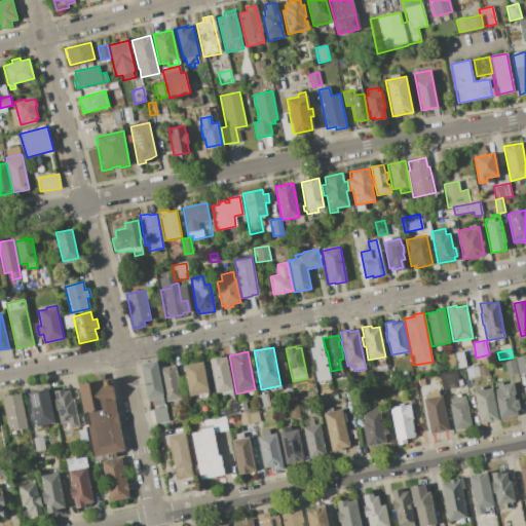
[(454,353),(463,351),(466,366),(457,368),(457,367),(454,353)]
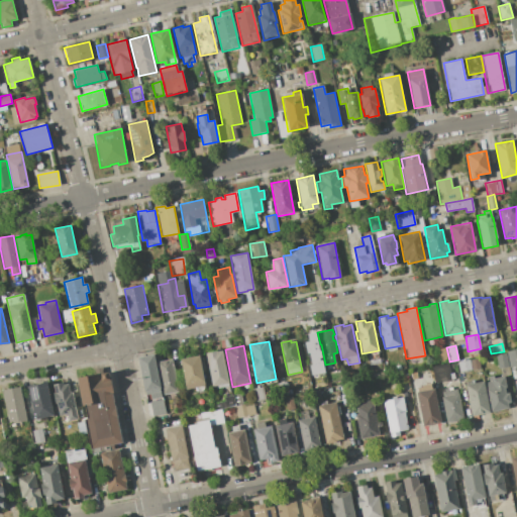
[(446,347),(449,360),(439,363),(436,349),(446,347)]
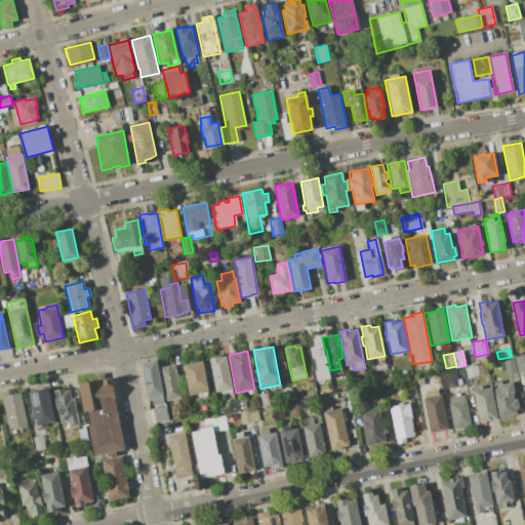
[(215,393),(208,359),(227,355),(234,393),(221,396),(220,392),(215,393)]
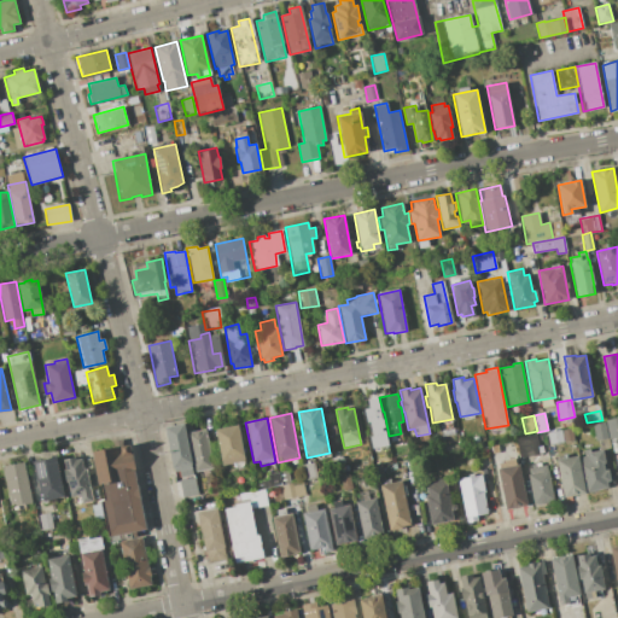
[(606,420),(617,418),(617,437),(610,439),(606,420)]
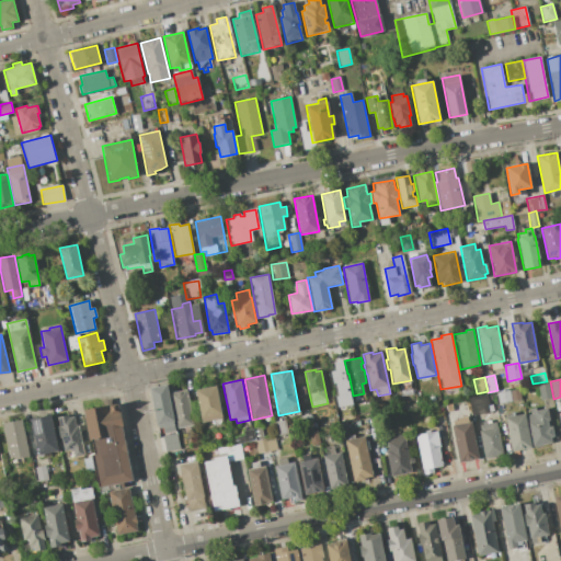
[(507,381),(510,388),(500,390),(499,384),(507,381)]
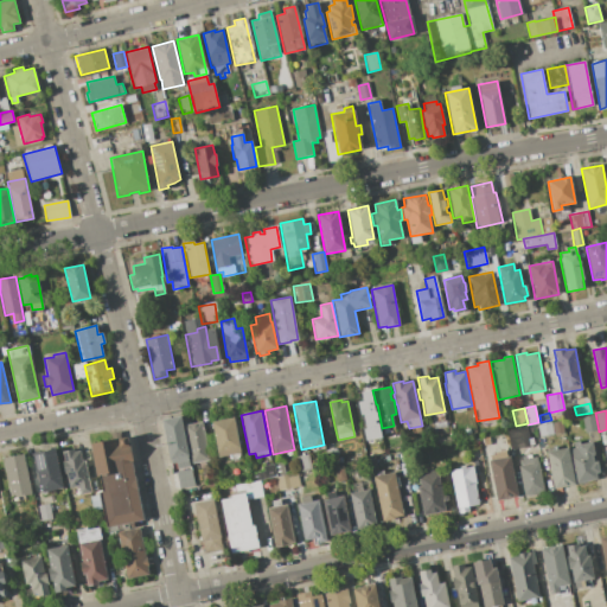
[(594,415),(598,430),(585,433),(582,417),(594,415)]
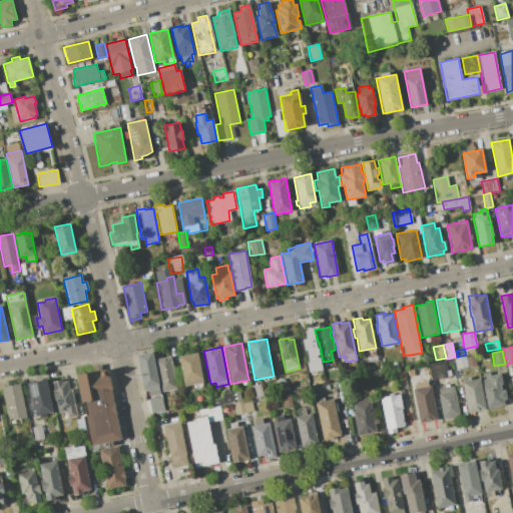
[(137,355),(153,352),(159,385),(159,389),(161,397),(162,398),(165,411),(152,413),(149,400),(146,400),(137,355)]
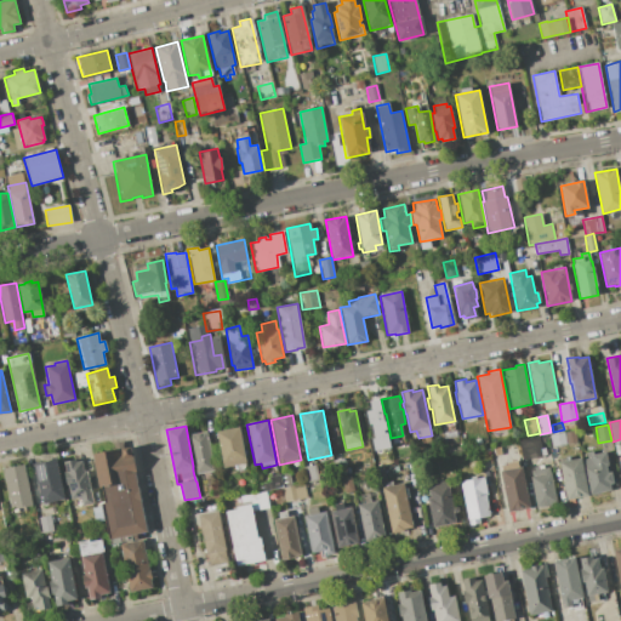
[(221,468),(214,432),(241,427),(249,462),(221,468)]
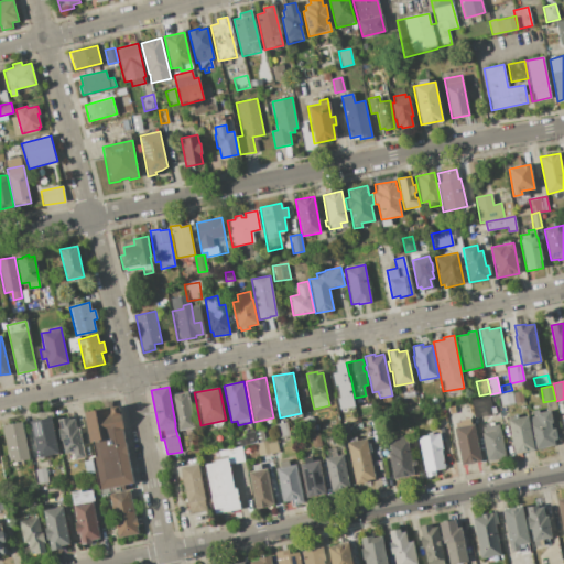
[(512,392),(521,390),(523,401),(514,403),(512,392)]
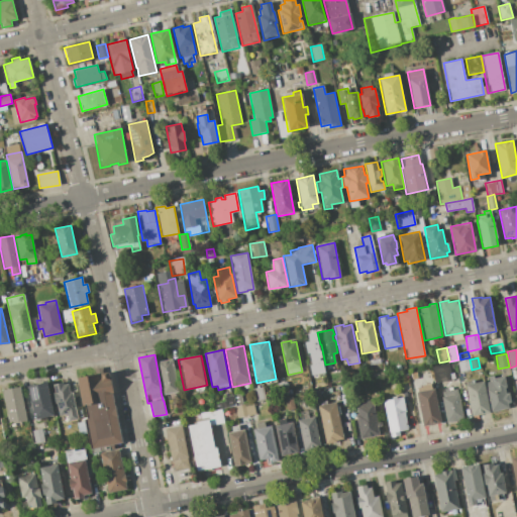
[(158,363),(174,359),(181,392),(164,395),(158,363)]
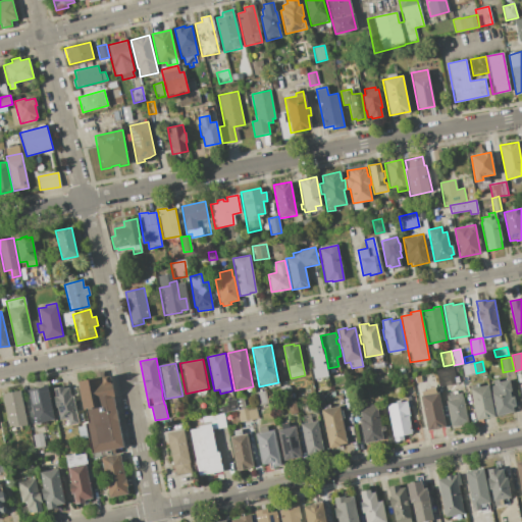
[(476,373),(464,375),(462,365),(474,363),(476,373)]
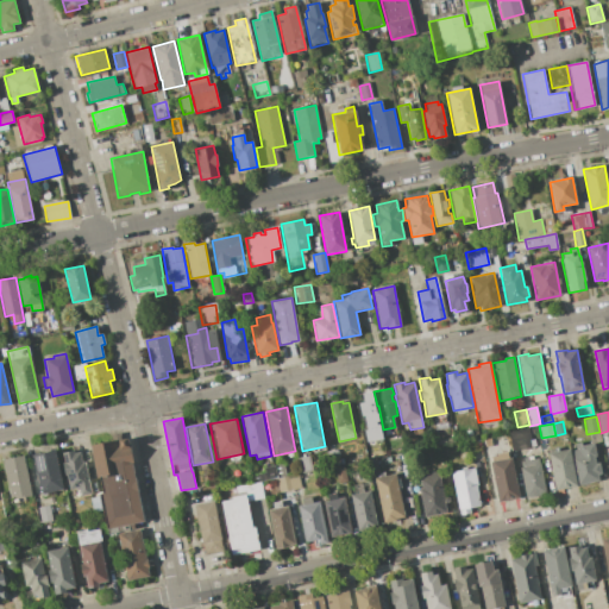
[(509,431),(528,427),(532,447),(512,451),(509,431)]
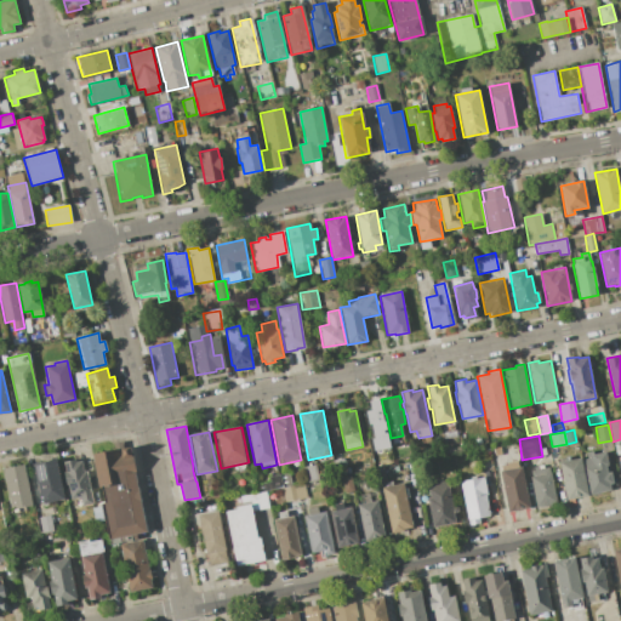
[(97,456),(137,449),(153,535),(114,542),(107,503),(110,503),(107,486),(103,488),(97,456)]
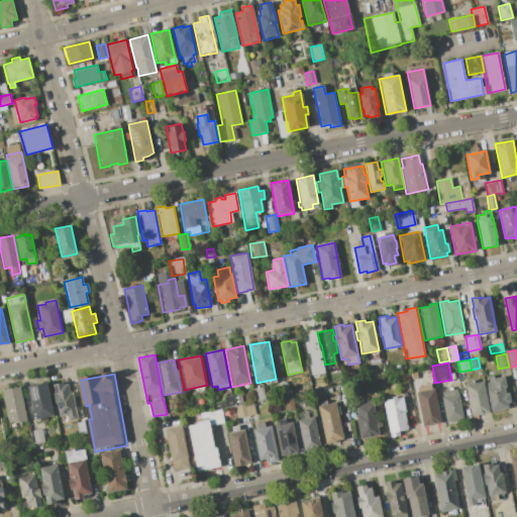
[(488,377),(494,375),(494,378),(504,376),(506,388),(505,388),(506,393),(509,392),(511,402),(507,403),(508,409),(491,412),(486,388),(487,388),(486,382),(489,382),(488,377)]
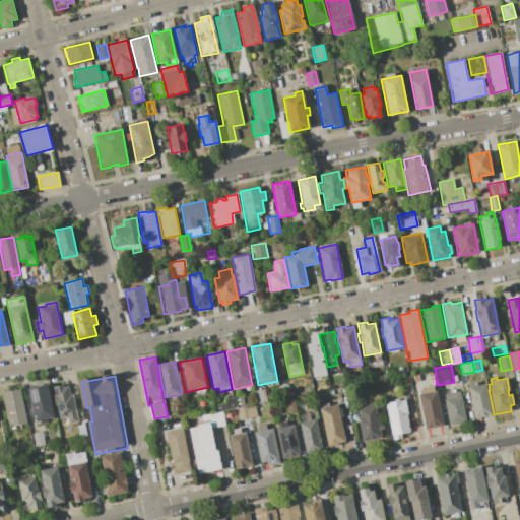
[(468,387),(486,383),(493,414),(474,418),(468,387)]
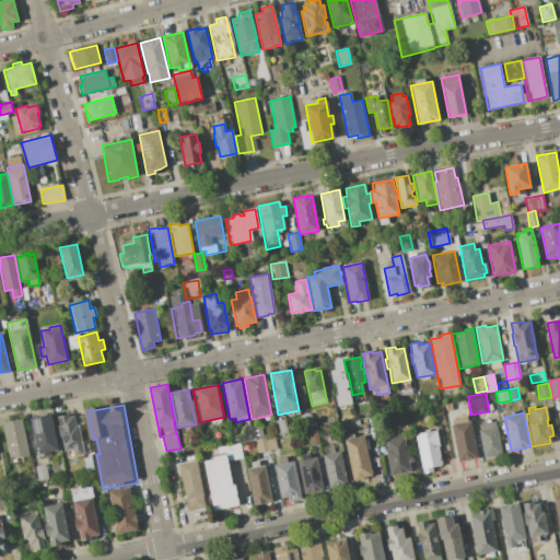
[(458,461),(451,424),(452,424),(451,420),(456,419),(456,417),(467,415),(469,421),(470,421),(478,457),(458,461)]
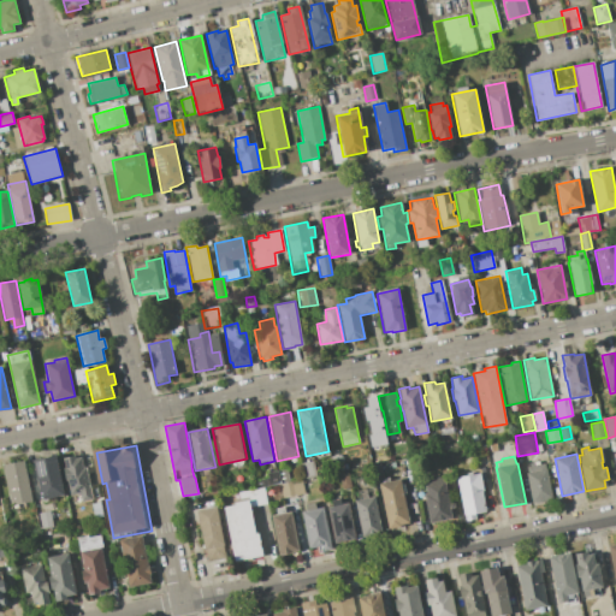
[(39,462),(46,503),(69,499),(61,457),(39,462)]
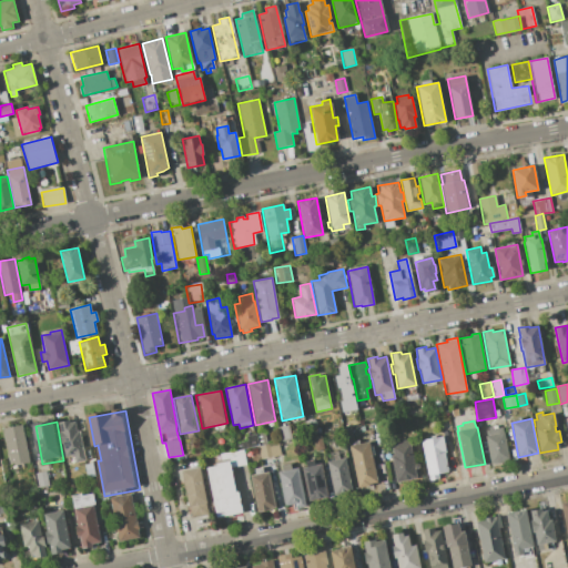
[(89,463),(79,465),(77,457),(69,459),(61,424),(72,422),(73,425),(78,425),(80,433),(82,433),(89,463)]
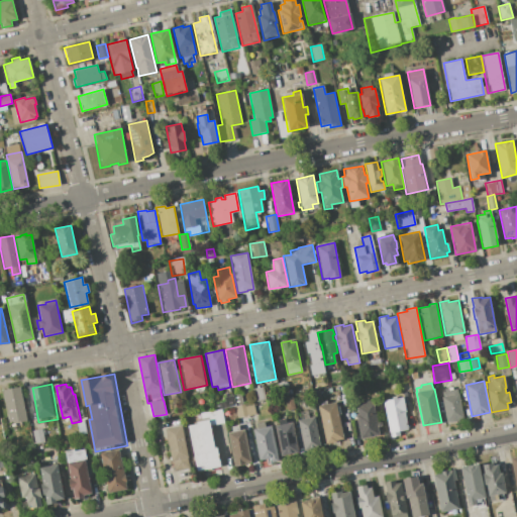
[(263,387),(265,400),(253,402),(250,389),(263,387)]
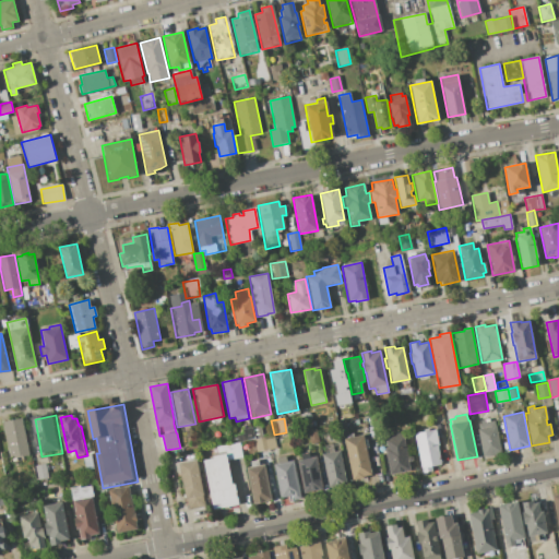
[(502,453),(484,458),(478,428),(480,428),(479,420),(489,418),(489,421),(495,420),(502,453)]
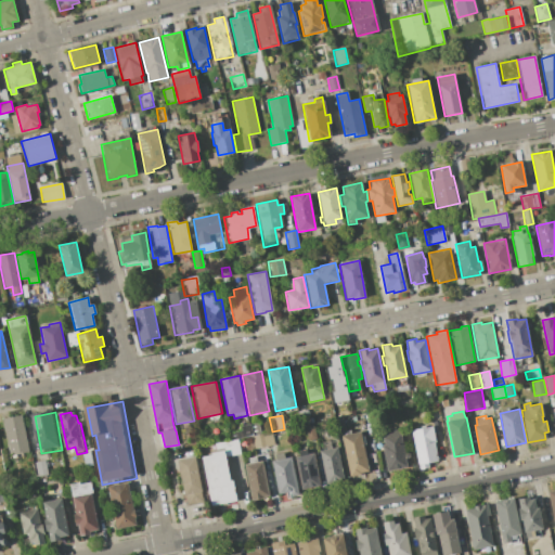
[(5,421),(24,417),(29,455),(11,457),(5,421)]
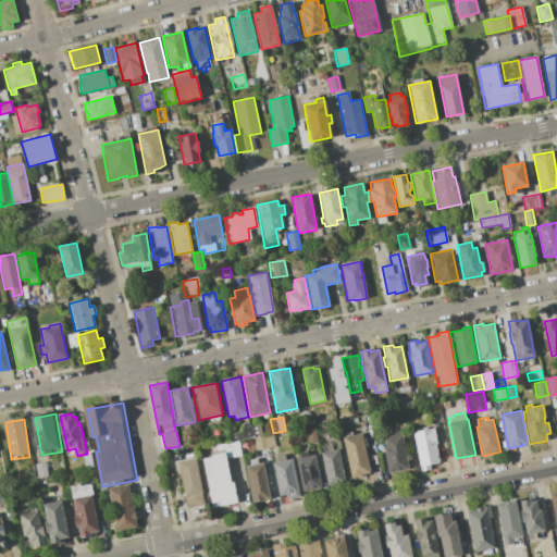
[(344,419),(347,433),(338,435),(335,421),(344,419)]
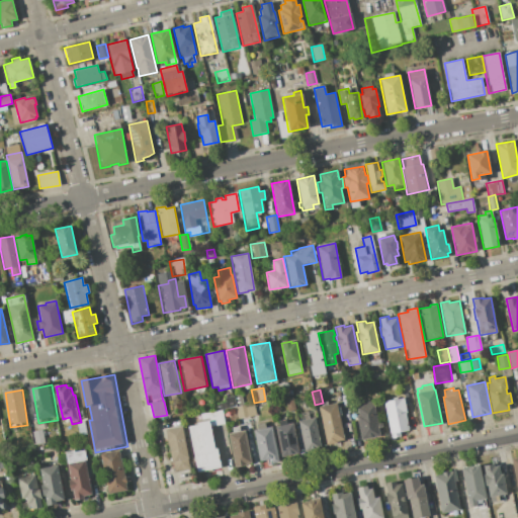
[(235,407),(233,396),(241,394),(243,405),(235,407)]
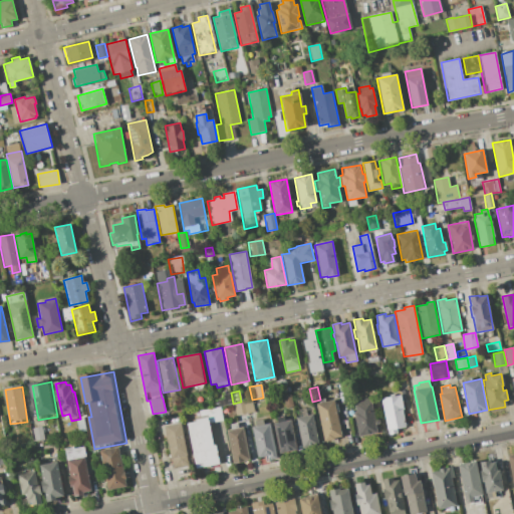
[(290,393),(293,407),(285,409),(282,395),(290,393)]
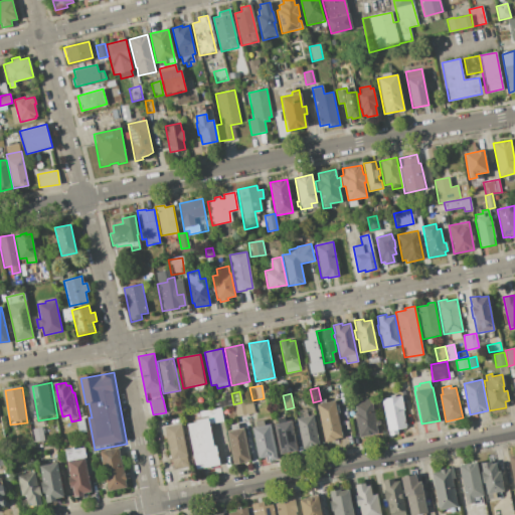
[(381,398),(402,394),(405,409),(403,410),(407,427),(397,430),(398,434),(389,436),(381,398)]
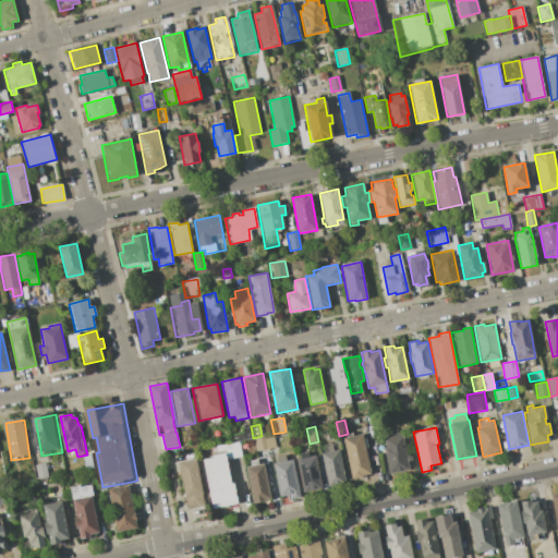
[(240,429),(250,428),(252,440),(231,445),(230,437),(241,435),(240,429)]
